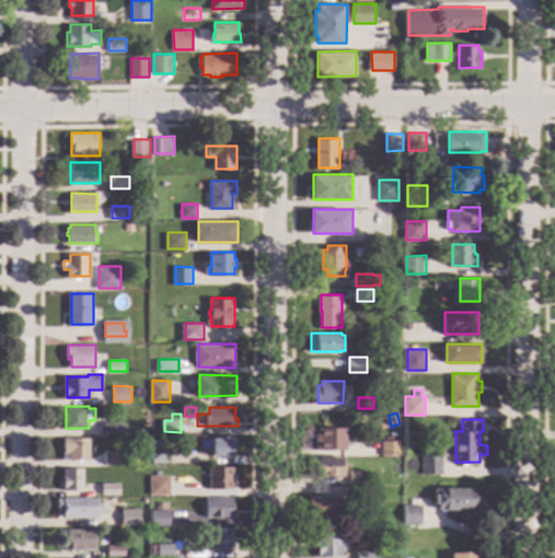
[(120,422),(127,422),(127,431),(120,431),(120,432),(103,432),(103,420),(120,420),(120,422)]
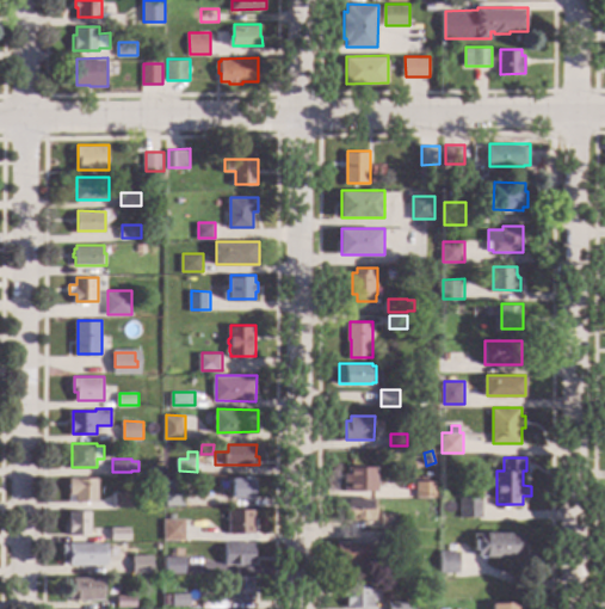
[(377,480),(380,480),(380,490),(346,490),(346,473),(350,473),(350,466),(378,467),(377,480)]
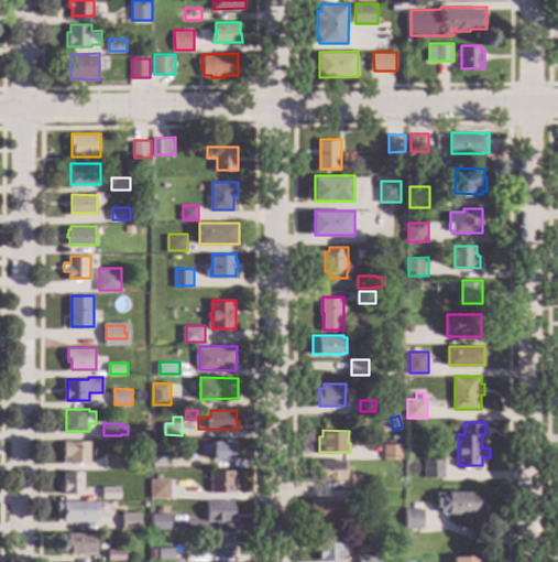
[(93,462),(66,462),(66,440),(93,440),(93,462)]
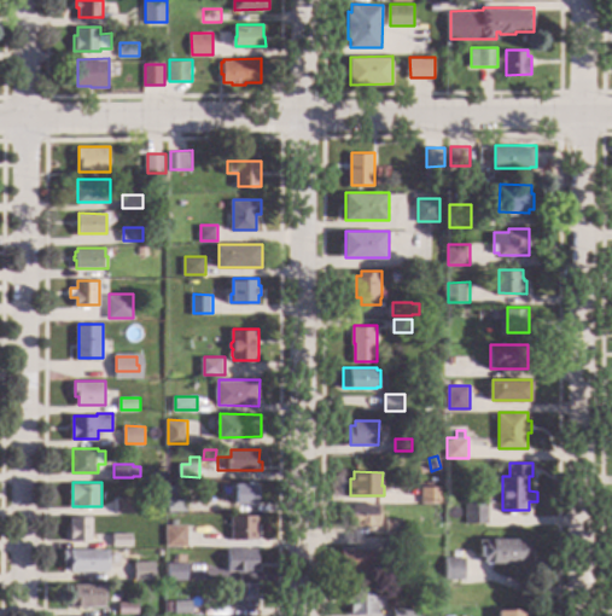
[(190,510),(170,510),(170,492),(168,492),(168,483),(190,483),(190,510)]
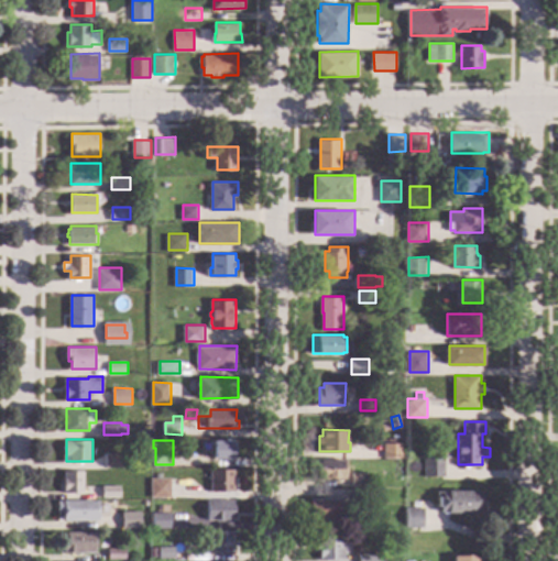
[(236,457),(217,458),(217,450),(214,450),(214,441),(217,441),(217,440),(236,440),(236,457)]
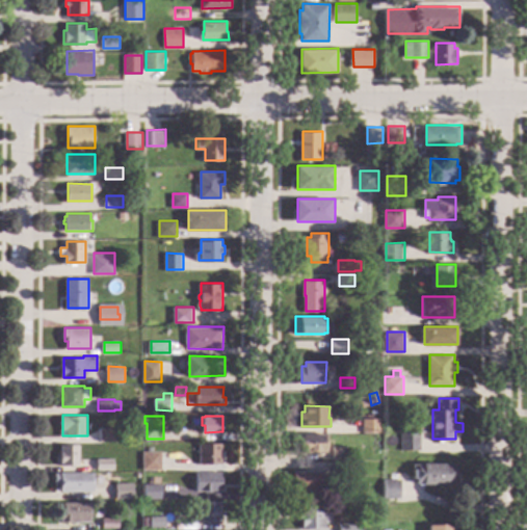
[(380,431),(365,431),(365,418),(380,418),(380,431)]
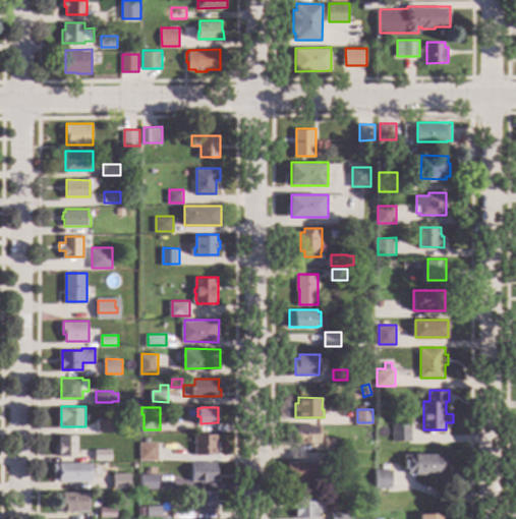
[(115,431),(99,431),(99,420),(115,420),(115,431)]
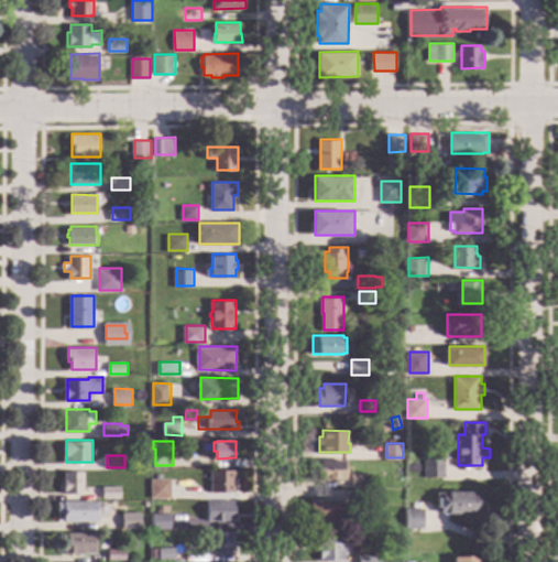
[(447,476),(426,476),(426,457),(447,457),(447,476)]
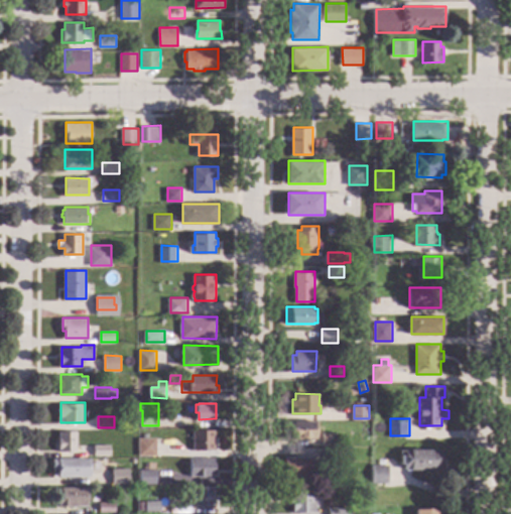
[(317,437),(291,437),(291,429),(287,429),(287,420),(317,420),(317,437)]
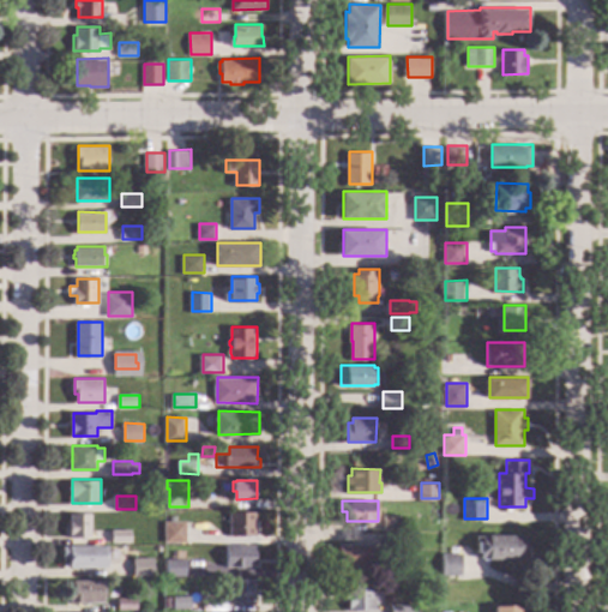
[(258,535),(233,535),(233,511),(258,511),(258,535)]
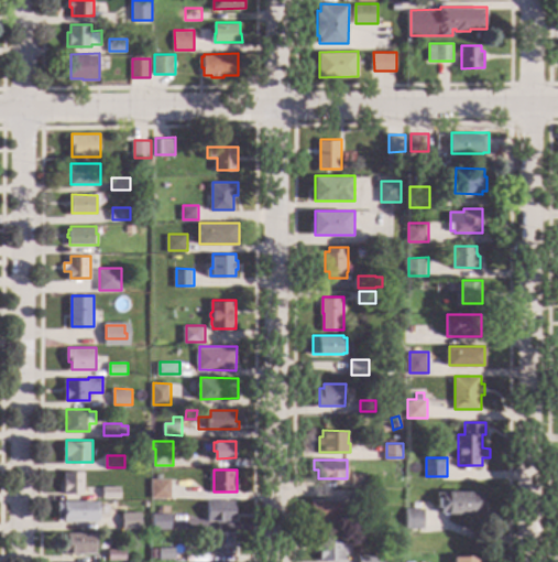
[(86,493),(67,493),(66,472),(86,472),(86,493)]
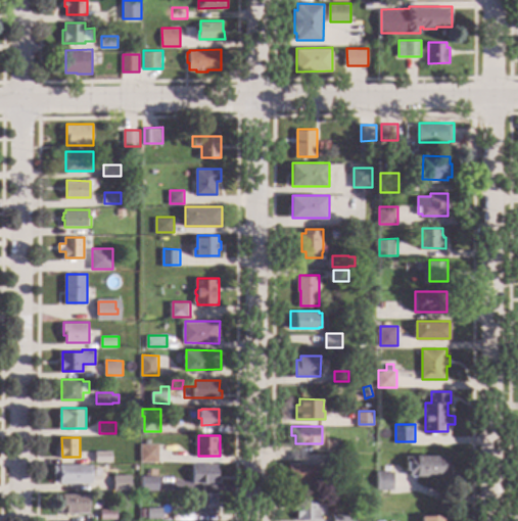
[(344,451),(328,451),(328,438),(344,438),(344,451)]
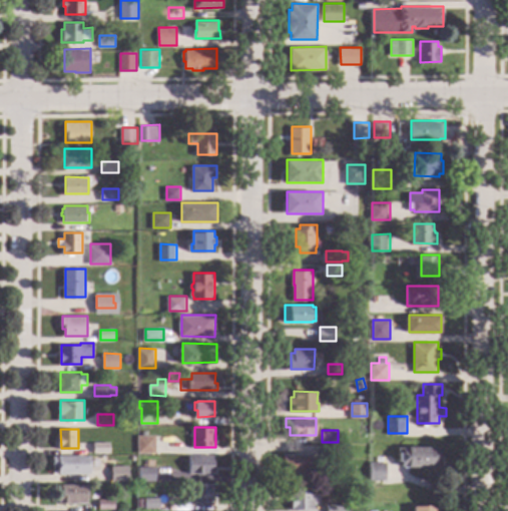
[(157,436),(157,452),(139,452),(140,435),(157,436)]
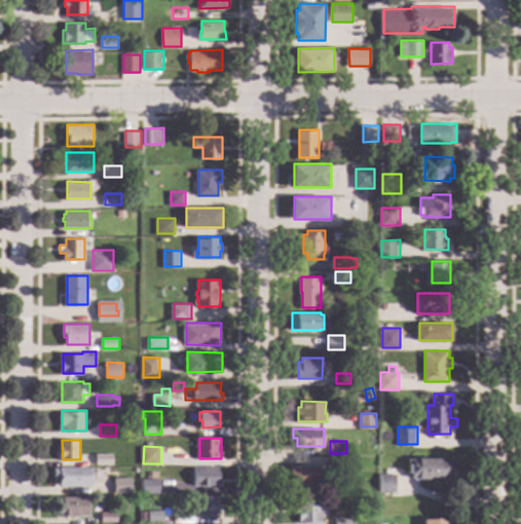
[(114,464),(99,464),(99,453),(114,453),(114,464)]
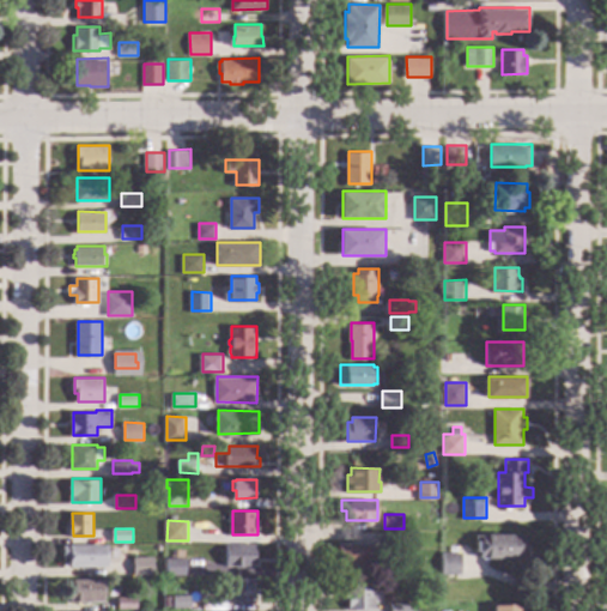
[(411,551),(390,551),(390,532),(401,532),(411,532),(411,551)]
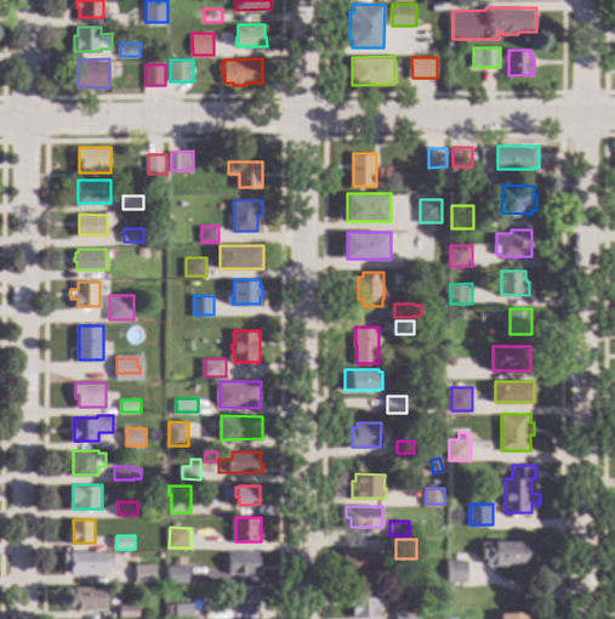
[(535,566),(489,566),(489,540),(535,540),(535,566)]
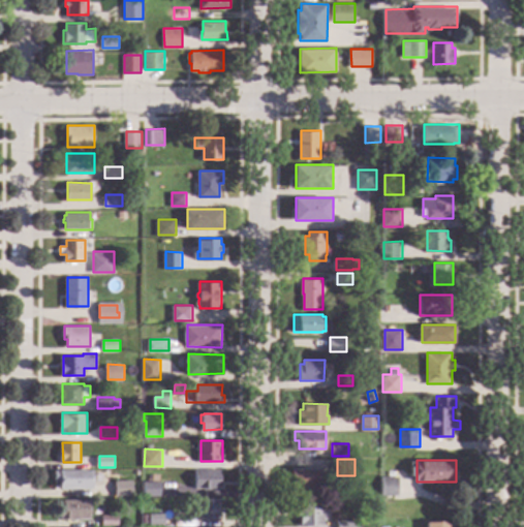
[(321,487),(306,487),(306,489),(294,489),(294,468),(321,468),(321,487)]
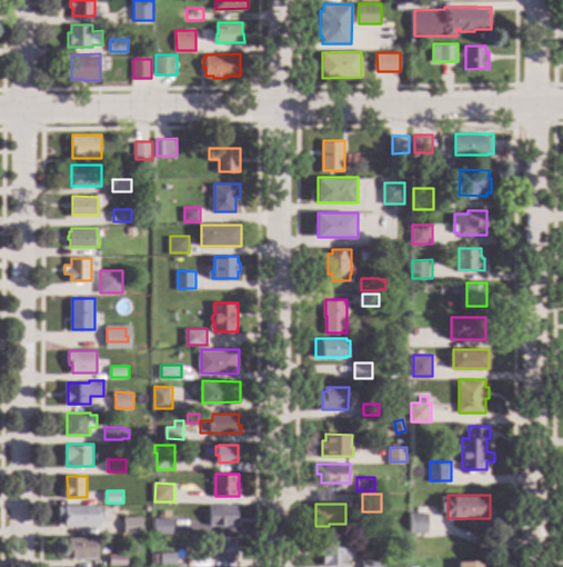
[(102,525),(66,525),(66,516),(60,516),(60,505),(101,505),(102,525)]
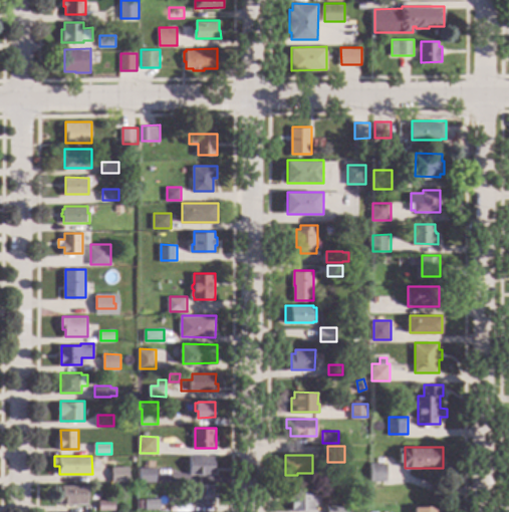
[(216,466),(217,466),(217,473),(209,473),(209,474),(203,474),(203,473),(191,473),(191,456),(216,456),(216,466)]
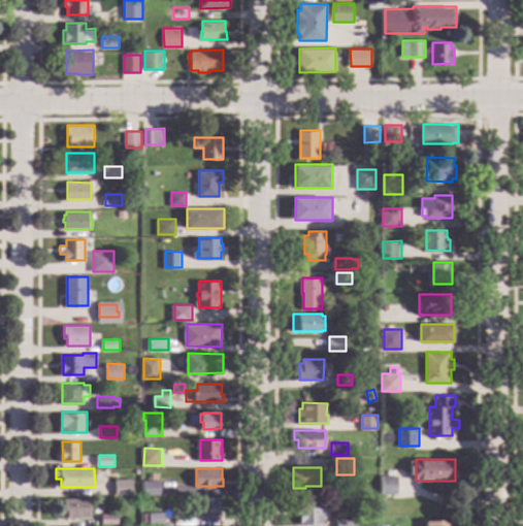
[(399,493),(383,493),(383,474),(399,475),(399,493)]
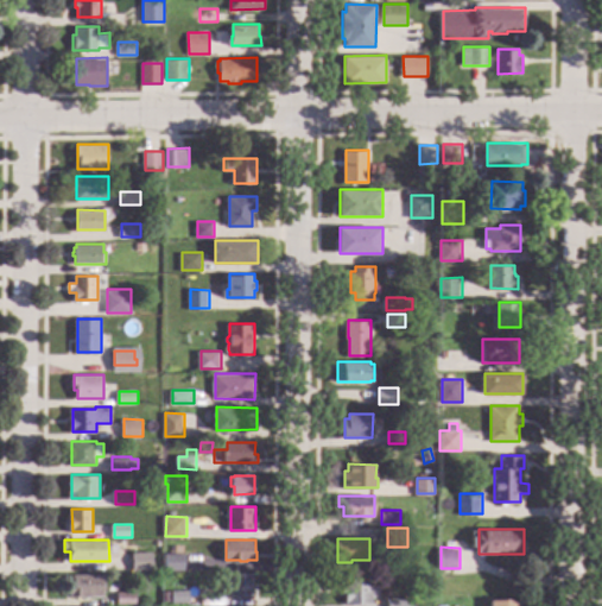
[(154,569),(134,569),(134,553),(154,553),(154,569)]
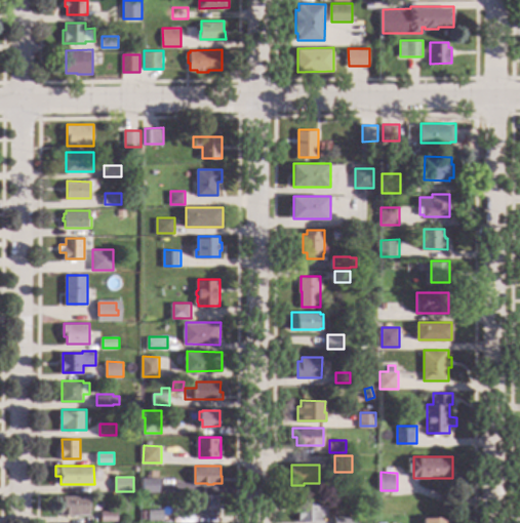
[(161,491),(145,491),(145,477),(161,477),(161,491)]
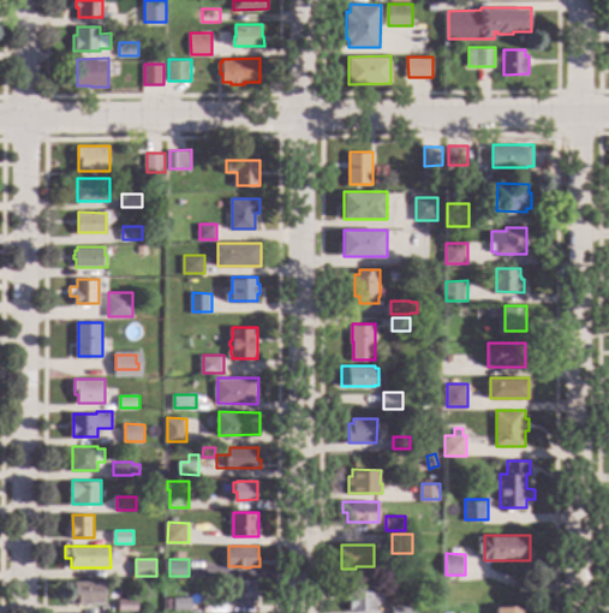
[(257,603),(232,603),(232,579),(257,579),(257,603)]
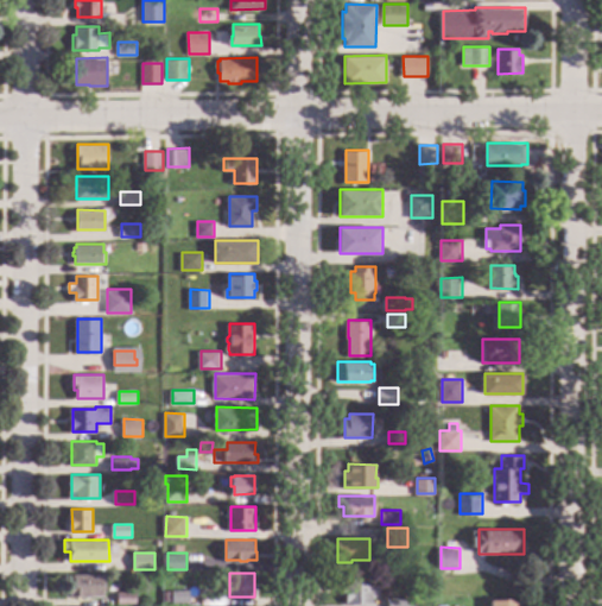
[(106,597),(71,597),(71,581),(76,581),(76,574),(106,574),(106,597)]
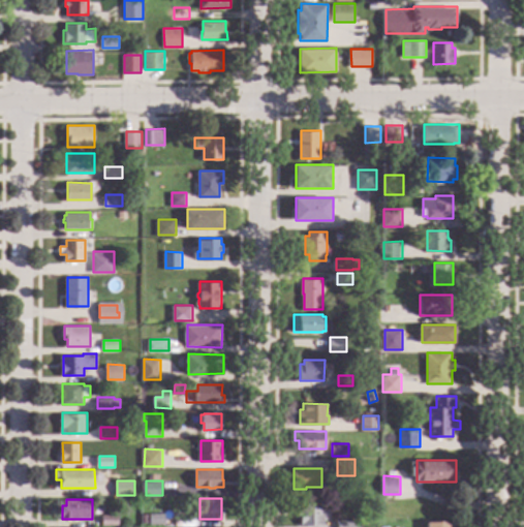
[(331,520),(325,520),(324,525),(303,524),(302,517),(300,517),(300,510),(303,510),(303,504),(331,504),(331,520)]
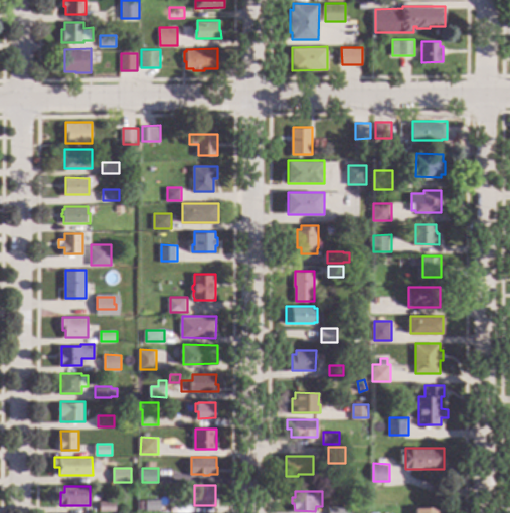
[(160,510),(147,510),(147,498),(160,498),(160,510)]
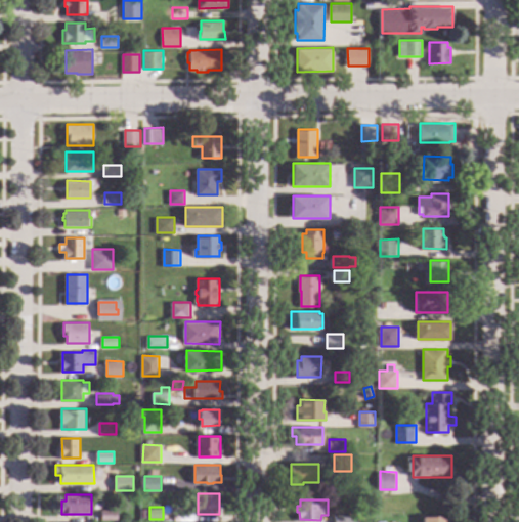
[(119,519),(103,519),(103,509),(119,509),(119,519)]
